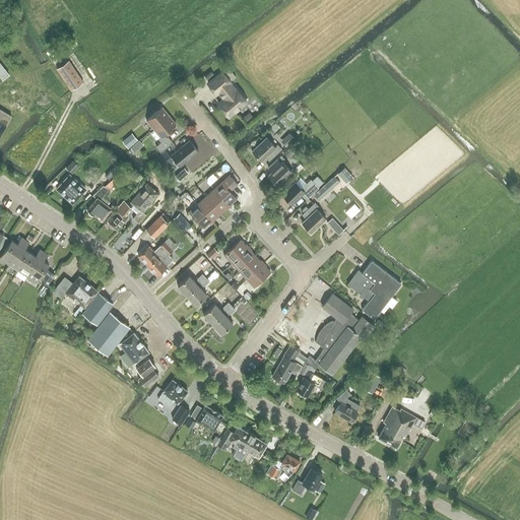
[(83,82),(69,61),(57,69),(71,90),(83,82)]
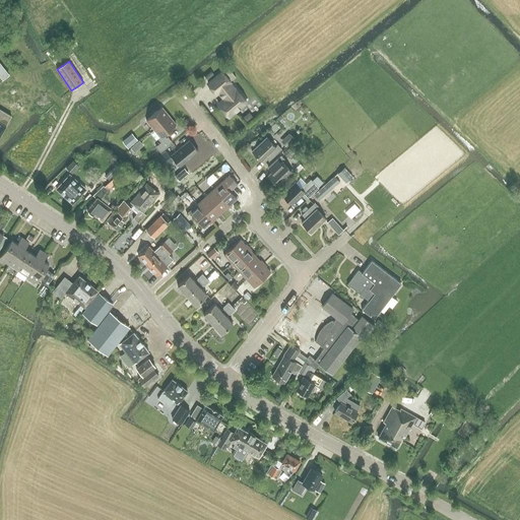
[(20,79),(15,73),(0,86),(0,95),(12,85),(13,85),(20,79)]
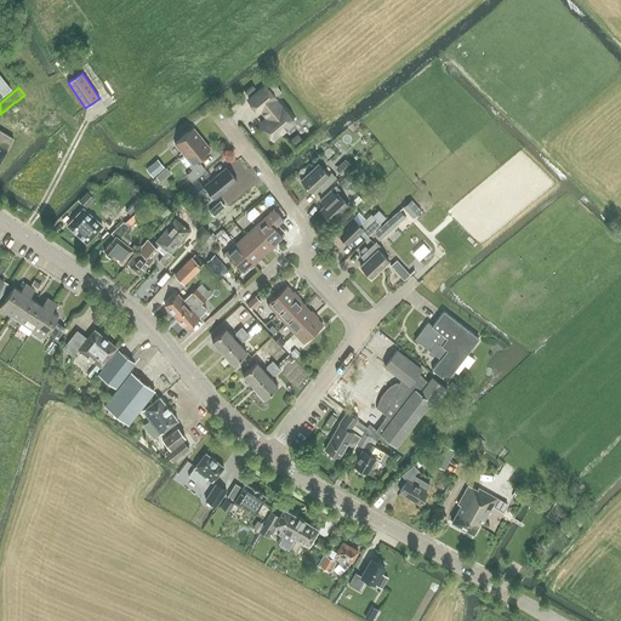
[(260,114),(262,112),(267,118),(261,124),(273,140),(295,121),(281,107),(281,108),(274,101),(275,101),(266,89),(250,102),(260,114)]
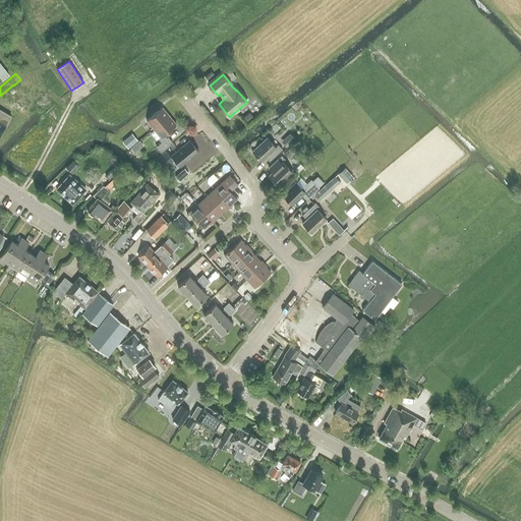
[(177,125),(162,107),(147,120),(161,137),(159,139),(162,142),(157,147),(161,153),(172,142),(168,137),(167,138),(164,135),(177,125)]
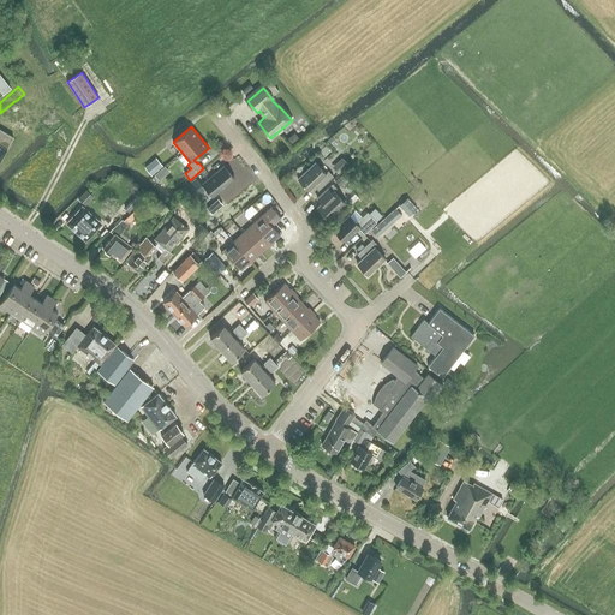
[(6,149),(13,137),(0,129),(0,160),(7,149),(6,149)]
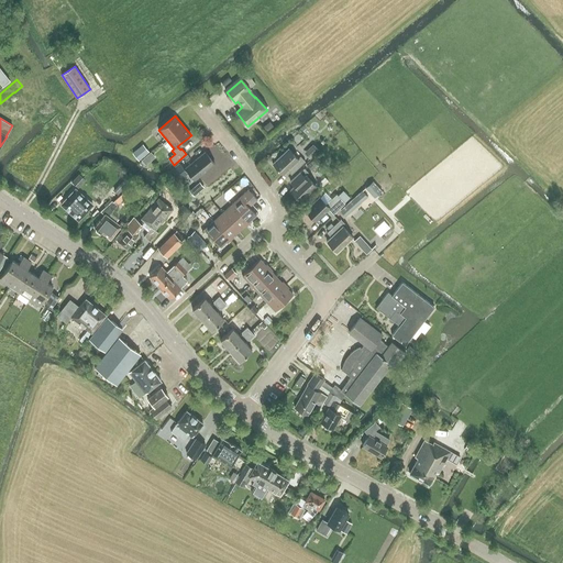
[(319,150),(313,144),(305,153),(310,158),(319,150)]
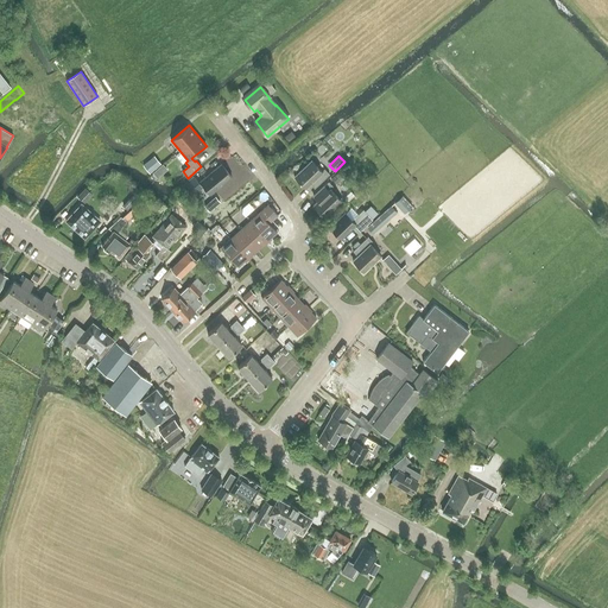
[(144,165),(150,173),(156,169),(149,160),(144,165)]
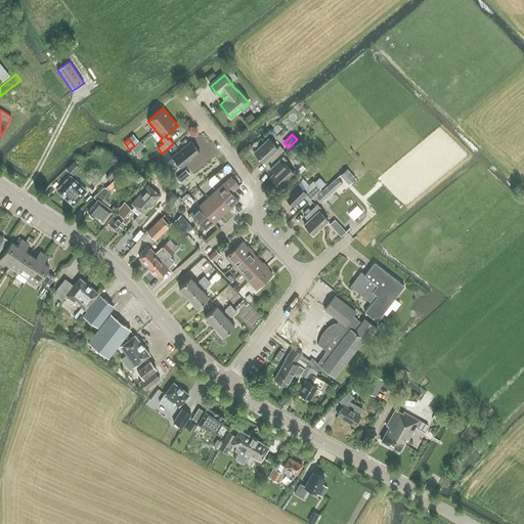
[(271,163),(284,150),(279,145),(277,147),(268,138),(254,153),(263,162),(267,159),(271,163)]
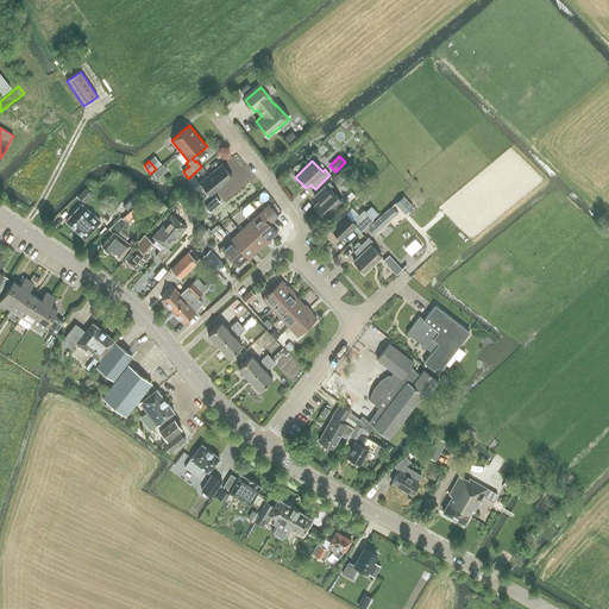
[(211,195),(232,177),(221,164),(200,182),(211,195)]
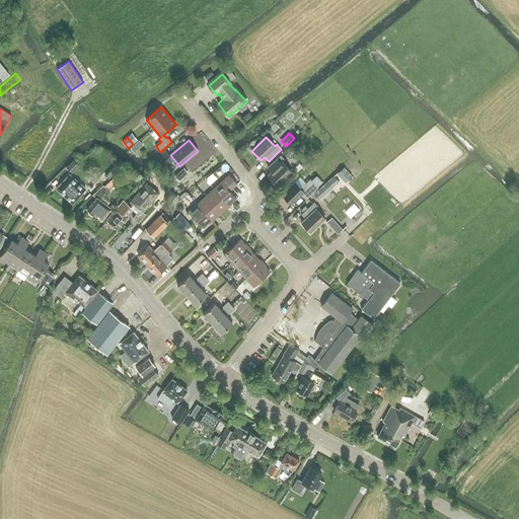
[(131,147),(135,152),(139,148),(135,144),(131,147)]
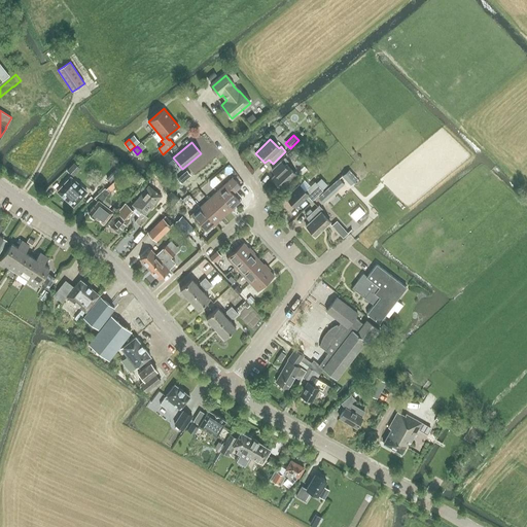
[(297,153),(293,149),(287,154),(291,159),(297,153)]
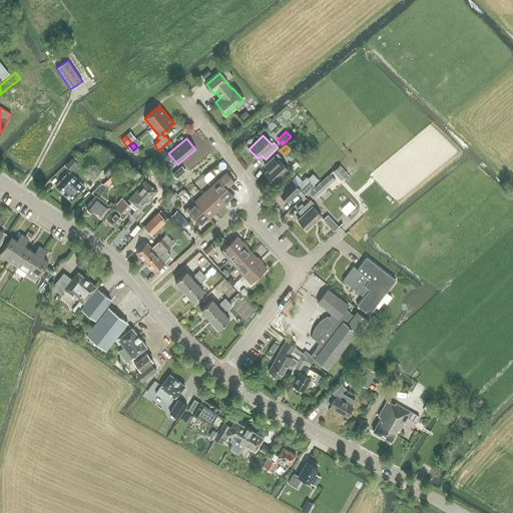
[(171,158),(163,148),(154,156),(162,166),(171,158)]
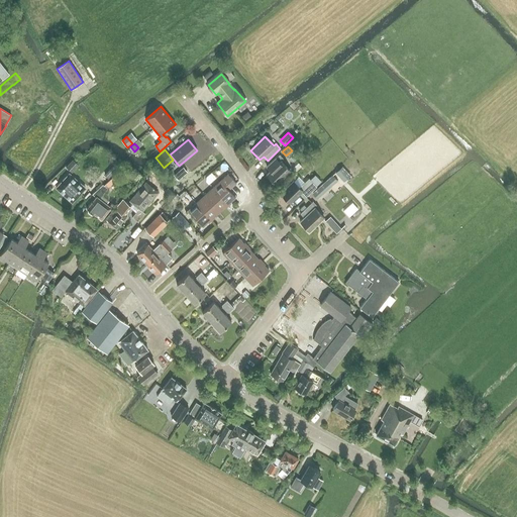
[(276,184),(291,171),(282,162),(284,159),(280,154),(267,167),(271,171),(267,175),(276,184)]
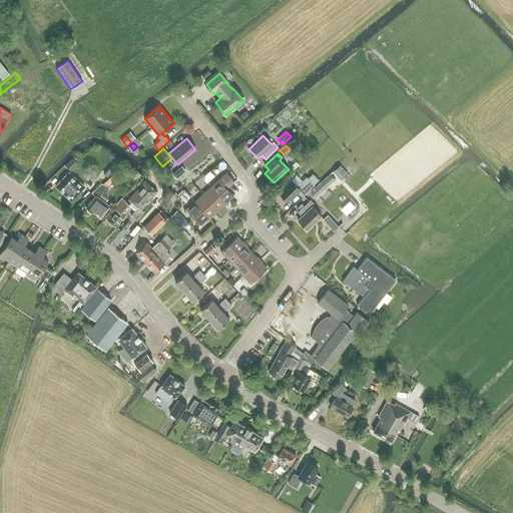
[(66,166),(71,171),(78,164),(72,159),(66,166)]
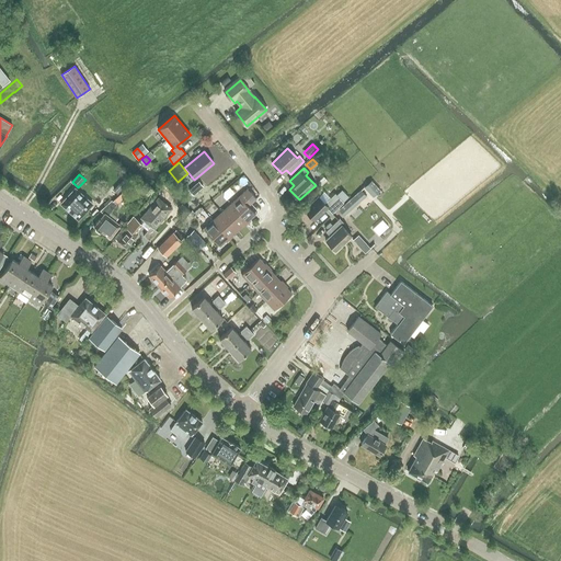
[(380,191),(371,181),(365,187),(374,197),(380,191)]
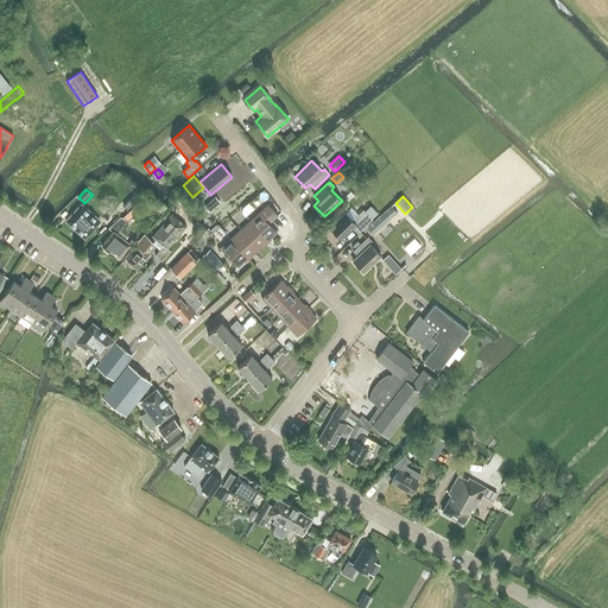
[(131,197),(124,204),(128,210),(135,202),(131,197)]
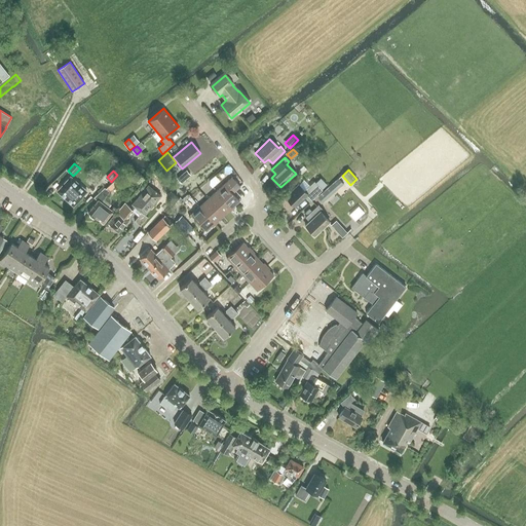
[(217,173),(209,179),(214,185),(222,178),(217,173)]
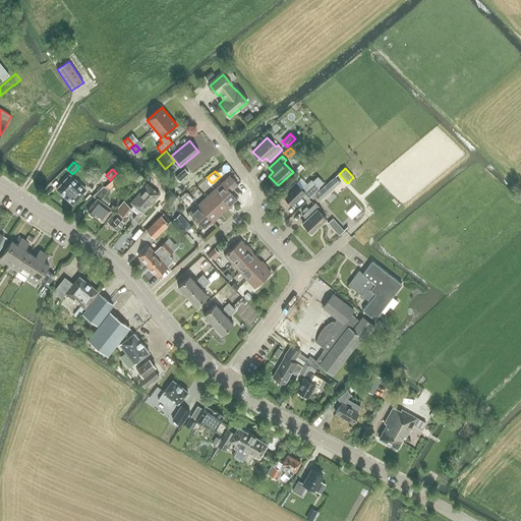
[(56,189),(72,205),(85,190),(69,175),(56,189)]
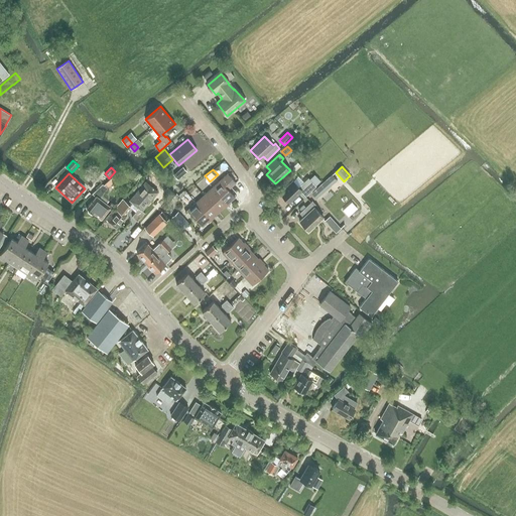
[(235,197),(229,189),(236,182),(228,173),(212,188),(227,205),(235,197)]
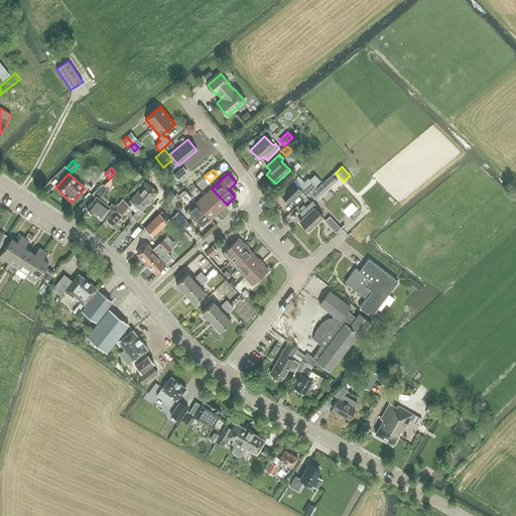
[(337,180),(332,174),(311,192),(316,199),(337,180)]
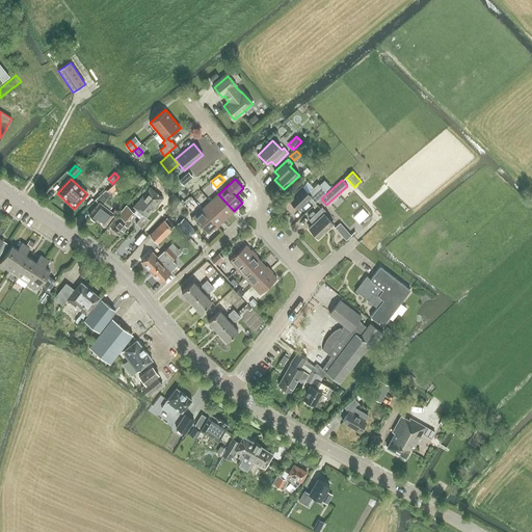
[(313,205),(321,196),(316,191),(311,195),(302,186),(289,198),(298,209),(309,200),(313,205)]
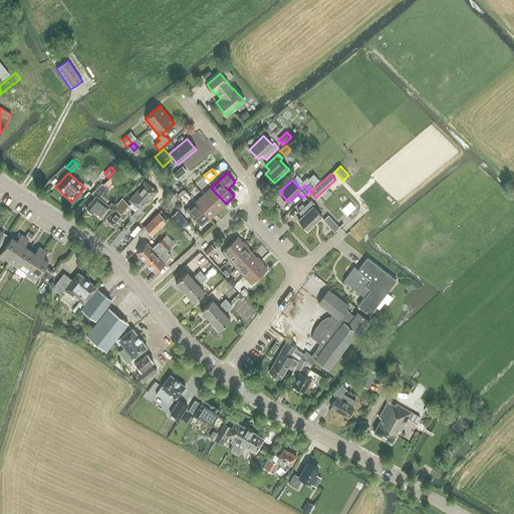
[(142,210),(158,191),(145,181),(130,200),(133,203),(130,206),(136,211),(132,216),(138,221),(145,212),(142,210)]
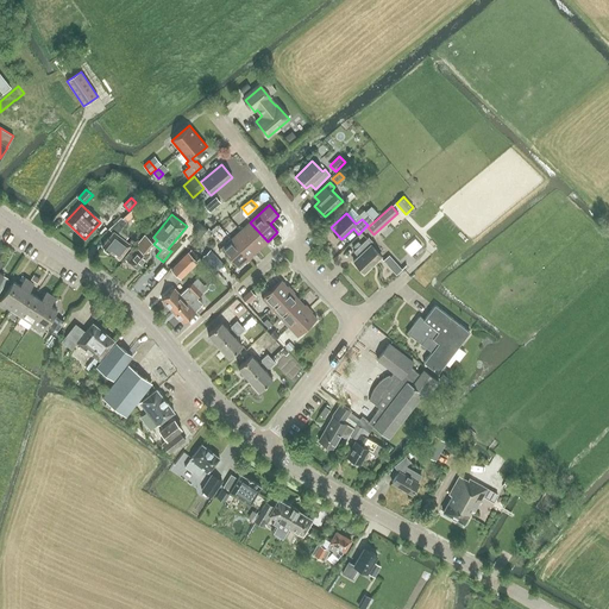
[(102,218),(96,226),(101,230),(107,221),(102,218)]
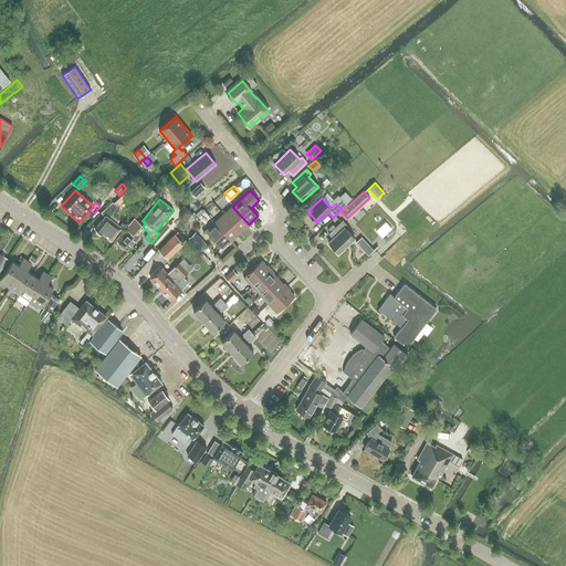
[(111,240),(122,227),(116,223),(119,220),(112,215),(118,207),(113,202),(101,212),(105,216),(95,228),(111,240)]
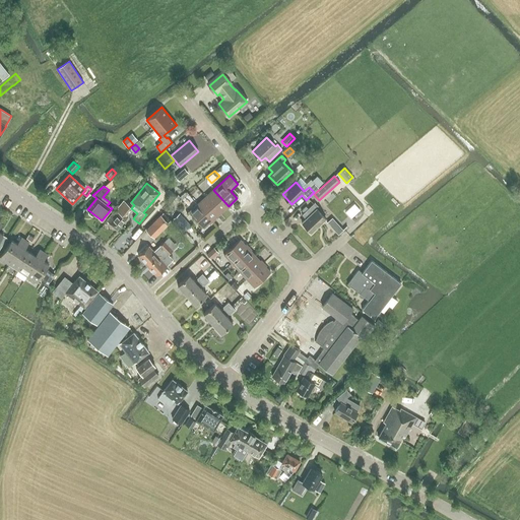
[(205,197),(220,213),(229,206),(213,190),(205,197)]
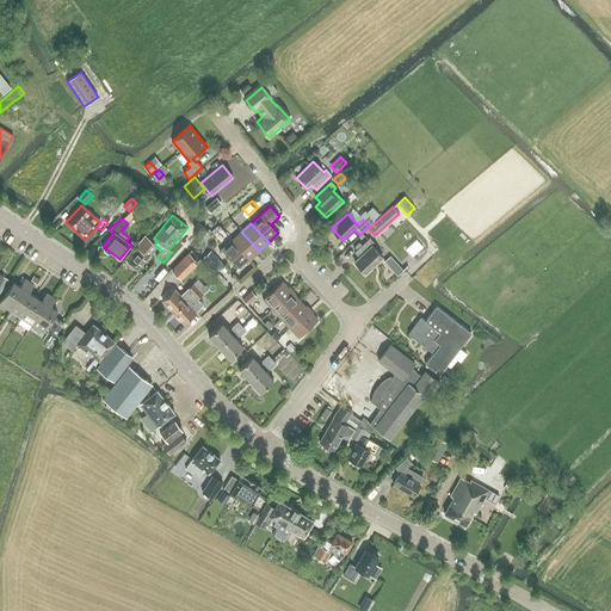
[(232,240),(250,259),(259,251),(241,232),(232,240)]
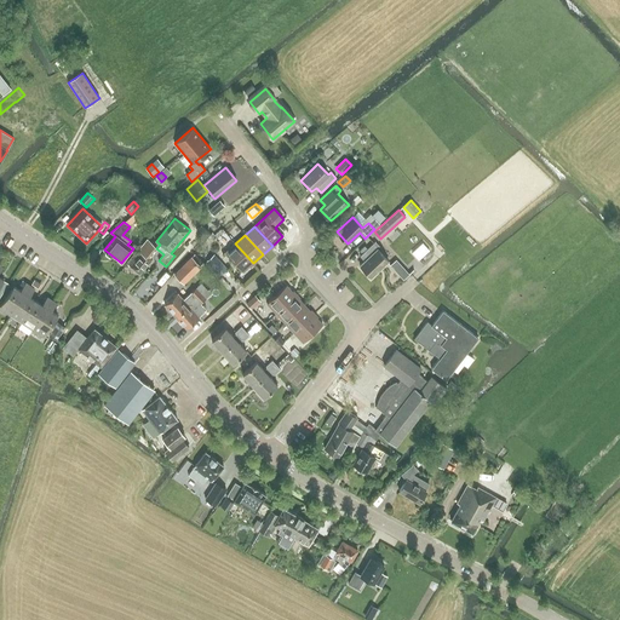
[(149,256),(158,247),(148,240),(127,264),(139,274),(153,258),(149,256)]
